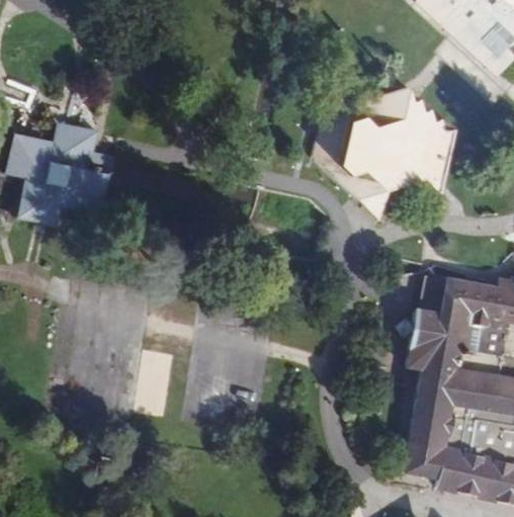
[(416,0),(456,38),(466,48),(497,75),(513,59),(513,0),(416,0)]
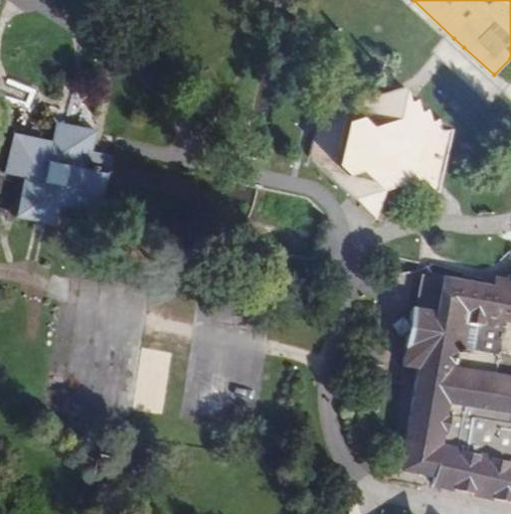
[(416,96),(464,47),(454,38),(406,88),(412,100),(416,96)]
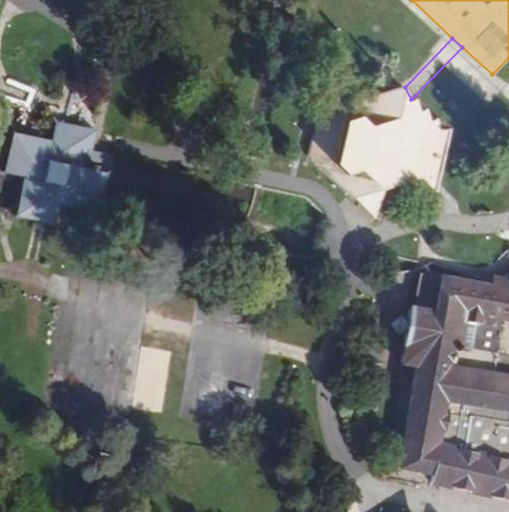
[(436,191),(449,128),(441,130),(437,118),(431,120),(427,108),(421,109),(415,95),(411,99),(405,87),(404,85),(321,110),(312,158),(376,217),(383,188),(422,178),(436,191)]
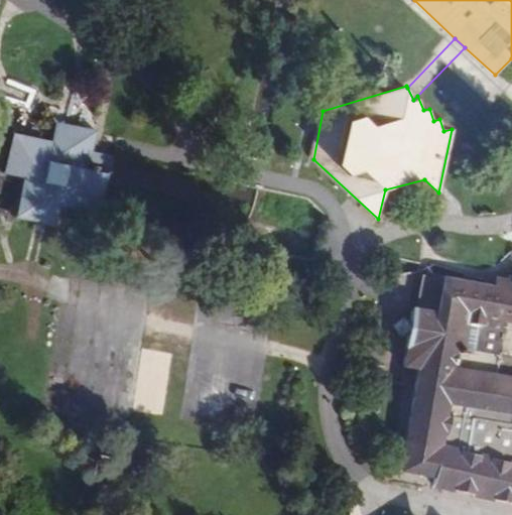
[(94,150),(98,130),(57,121),(52,142),(94,150)]
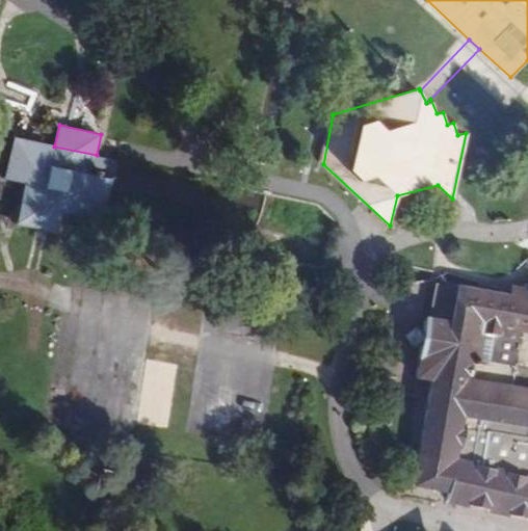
[(105,221),(113,179),(94,175),(98,156),(97,155),(54,147),(14,138),(5,178),(26,182),(17,224),(59,233),(63,212),(105,221)]
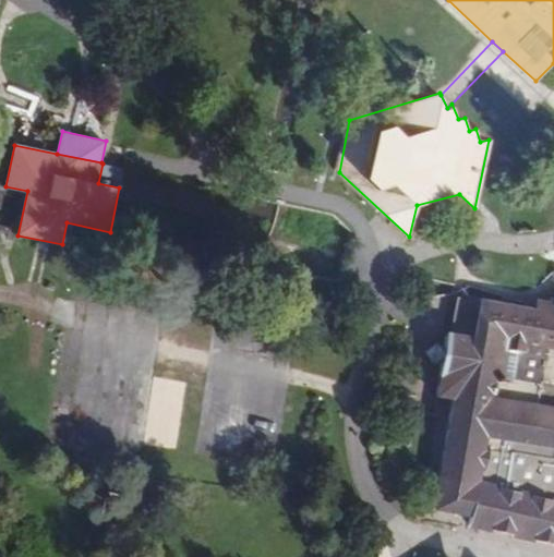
[(121,189),(127,168),(103,164),(98,183),(119,188),(121,189)]
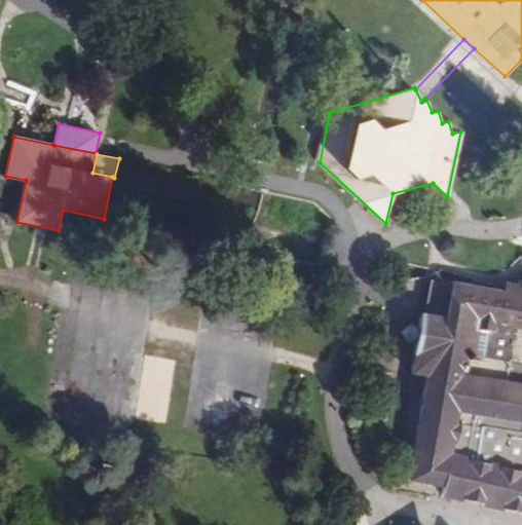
[(521,290),(507,287),(505,296),(454,289),(450,322),(426,317),(417,372),(432,374),(414,480),(449,486),(447,495),(521,512),(521,384),(510,383),(513,363),(521,364),(521,290)]
